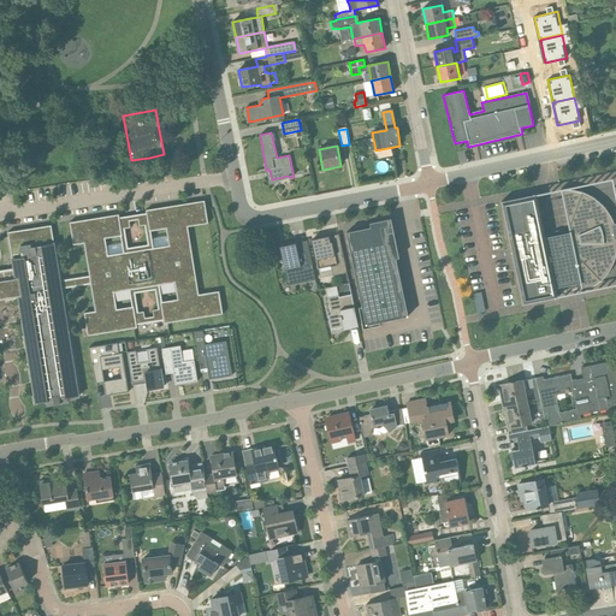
[(502,202),(523,304),(558,297),(556,289),(580,284),(582,292),(584,292),(588,290),(596,285),(599,282),(600,283),(610,271),(615,248),(615,231),(615,226),(602,205),(593,197),(581,191),(581,193),(568,189),(562,189),(561,189),(570,232),(546,237),(537,195),(502,202)]
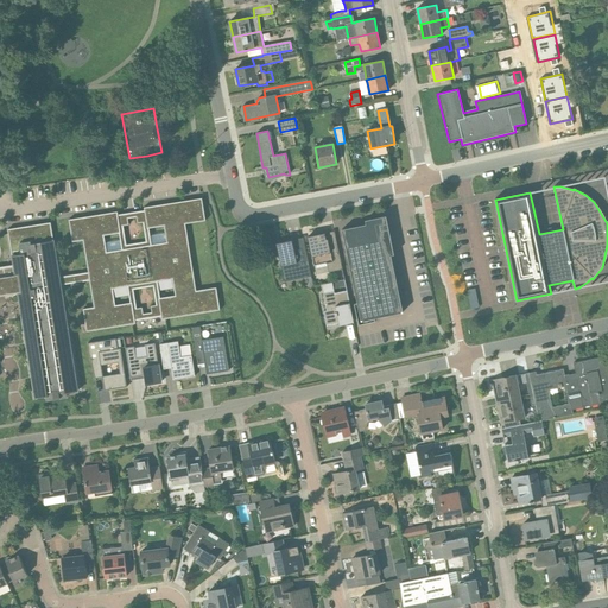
[(88,272),(59,277),(51,223),(8,229),(14,265),(0,267),(0,295),(18,292),(36,398),(46,397),(48,400),(68,397),(67,393),(77,391),(61,285),(89,282),(94,308),(83,309),(87,331),(135,324),(134,321),(162,316),(162,320),(220,310),(216,287),(196,291),(185,225),(206,221),(202,198),(144,208),(145,211),(118,215),(118,213),(69,220),(73,242),(83,241),(88,272)]
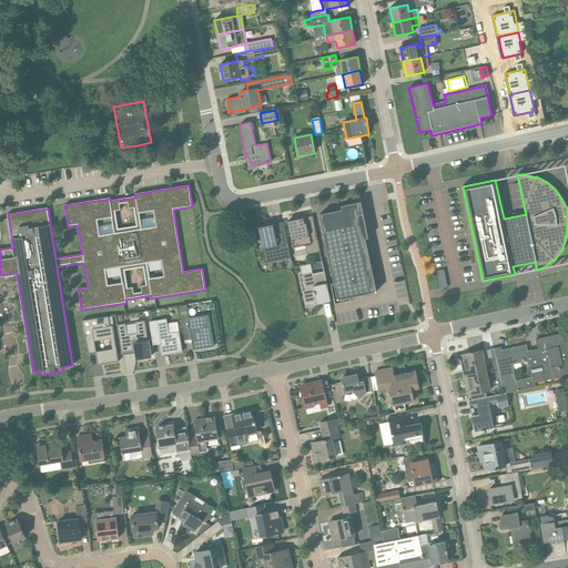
[(342,210),(320,214),(321,220),(337,300),(376,292),(361,214),(363,214),(361,201),(342,205),(342,210)]
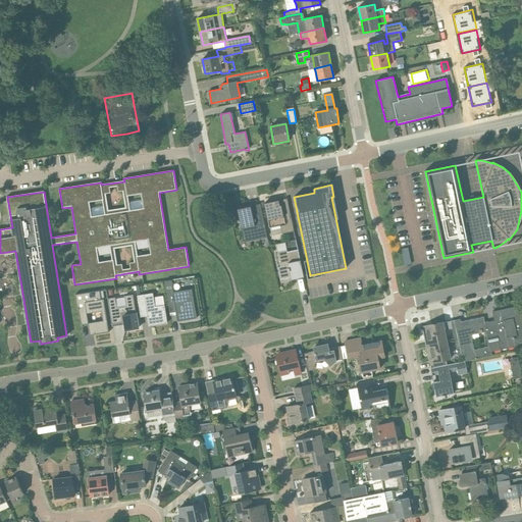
[(295,232),(288,200),(264,205),(270,229),(280,227),(282,236),(295,232)]
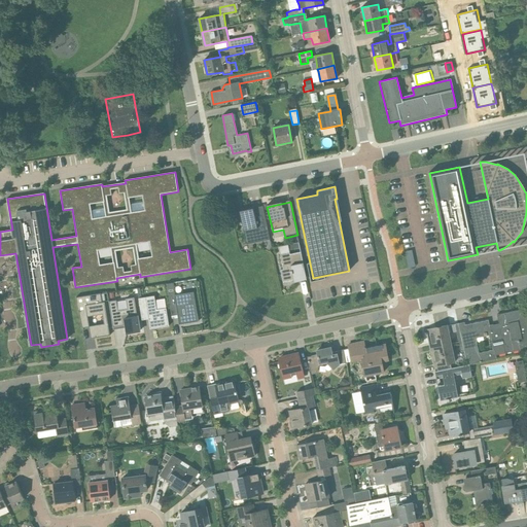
[(262,206),(240,211),(246,241),(256,238),(257,242),(270,239),(262,206)]
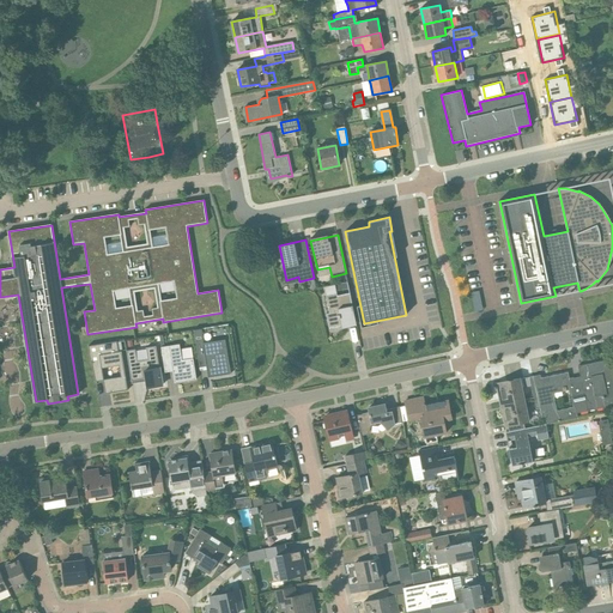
[(341,325),(343,327),(357,323),(350,291),(337,293),(337,292),(326,295),(329,311),(326,313),(329,327),(341,325)]
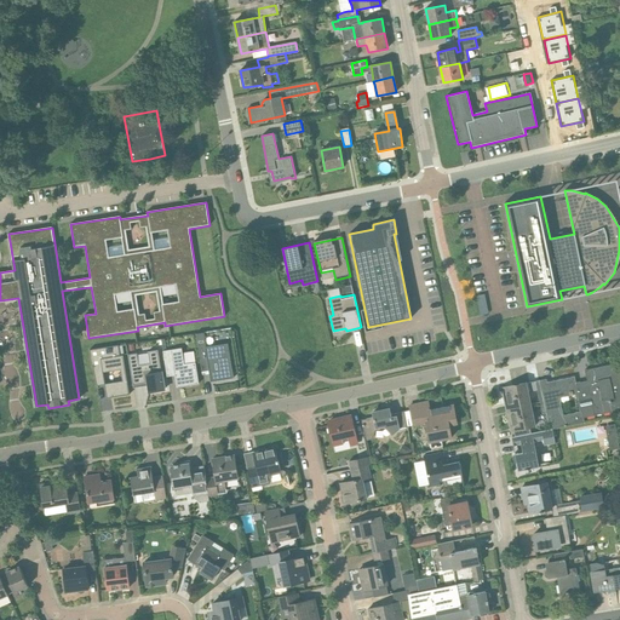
[(484,294),(476,296),(480,316),(488,314),(484,294)]
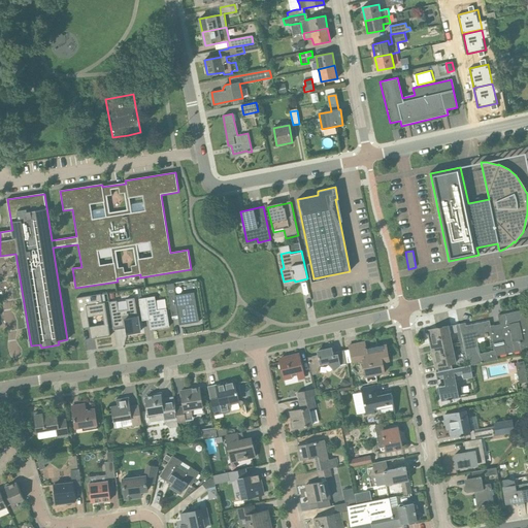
[(503,256),(504,263),(524,260),(523,254),(503,256)]
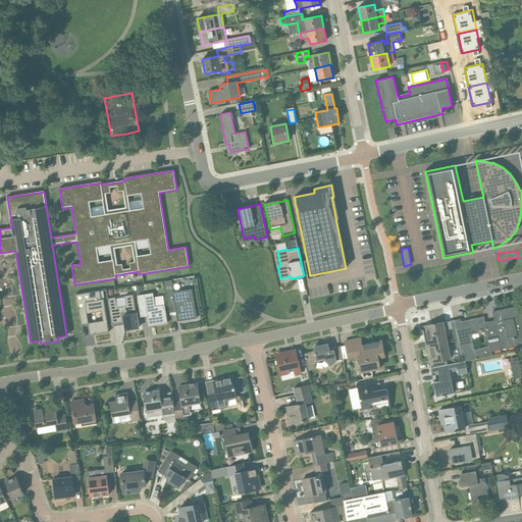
[(170,313),(175,312),(176,312),(177,321),(197,318),(192,290),(174,292),(173,290),(166,291),(170,313)]
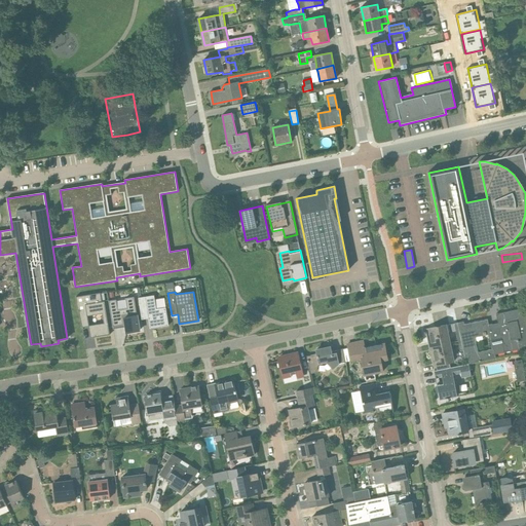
[(101,294),(101,293),(76,297),(82,328),(88,327),(90,338),(110,335),(105,301),(102,302),(100,302),(98,294),(101,294)]
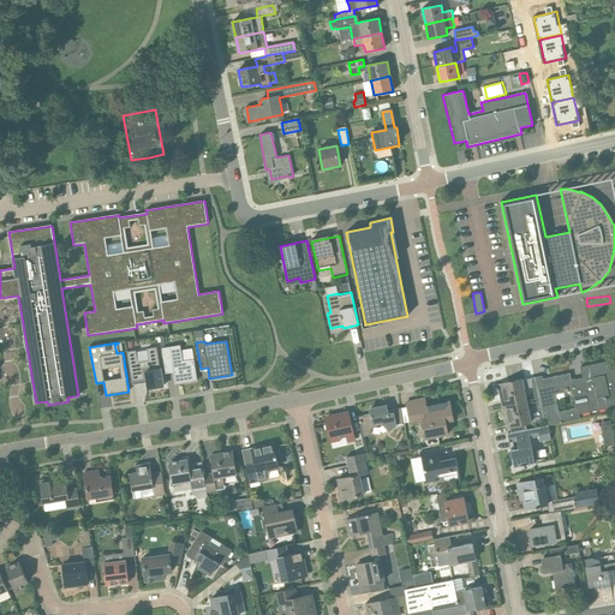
[(175,384),(184,383),(197,381),(193,360),(183,362),(180,362),(177,346),(166,348),(162,348),(162,356),(163,359),(171,358),(175,384)]
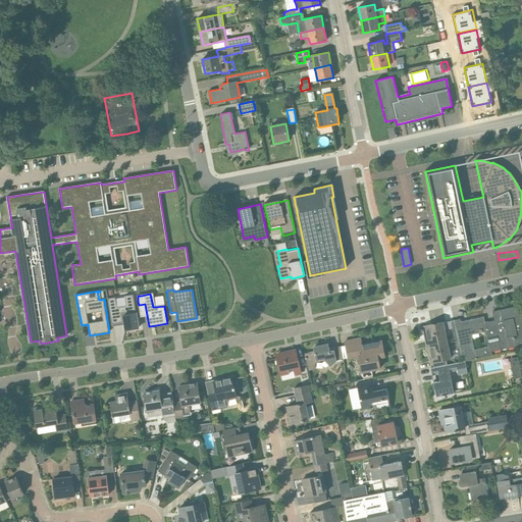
[(139,328),(133,295),(124,296),(126,306),(117,308),(115,298),(108,299),(112,325),(113,325),(113,324),(124,322),(125,329),(138,328),(139,328)]
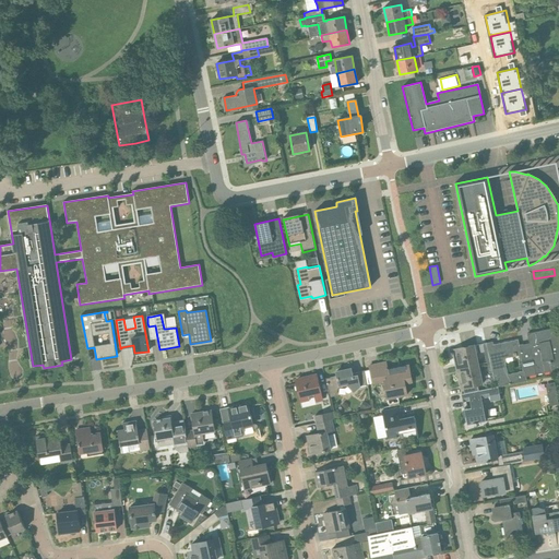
[(523,361),(526,377),(536,375),(558,369),(558,341),(556,328),(527,334),(530,343),(520,345),(521,352),(523,361)]
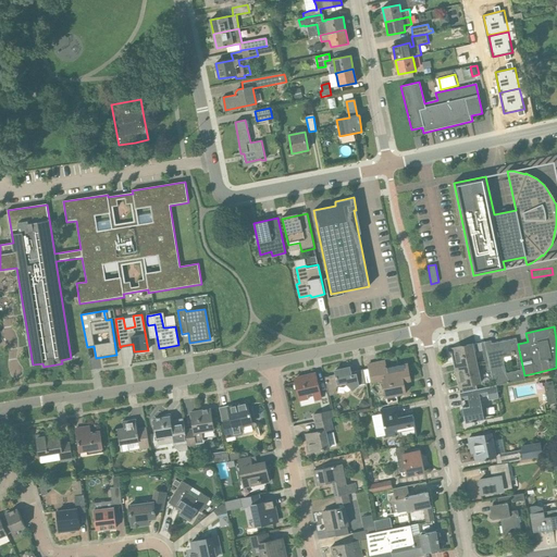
[(491,342),(485,343),(489,360),(494,386),(496,386),(525,380),(524,375),(521,360),(519,350),(518,344),(516,338),(492,344),(491,342)]
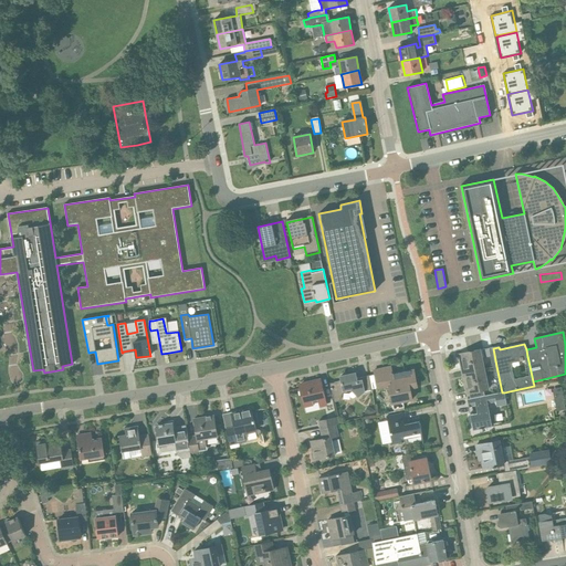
[(484,369),(482,359),(480,349),(458,354),(460,364),(462,374),(484,369)]
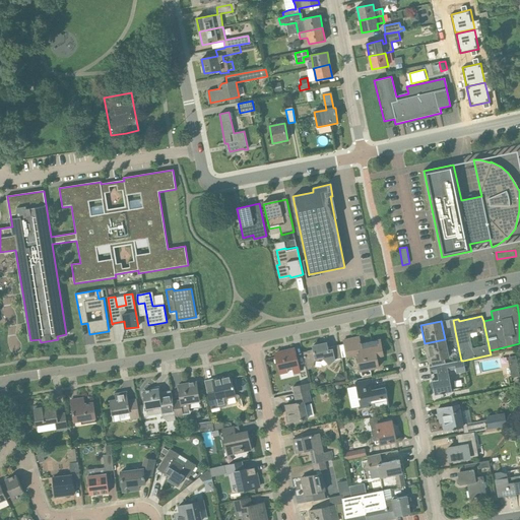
[(451,356),(452,363),(461,361),(456,336),(452,337),(456,355),(451,356)]
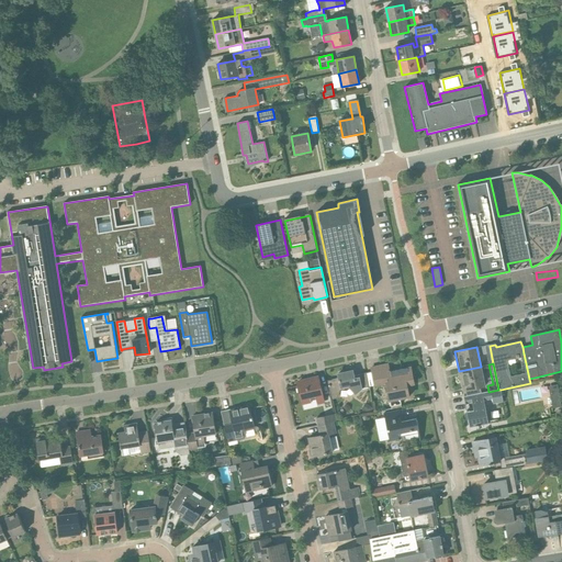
[(390,371),(388,364),(371,368),(374,385),(388,383),(391,401),(409,397),(407,385),(414,384),(411,368),(390,371)]
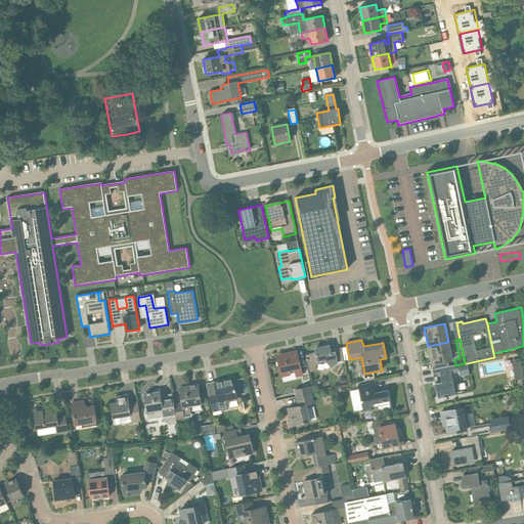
[(428,346),(430,354),(432,364),(452,360),(450,350),(448,342),(428,346)]
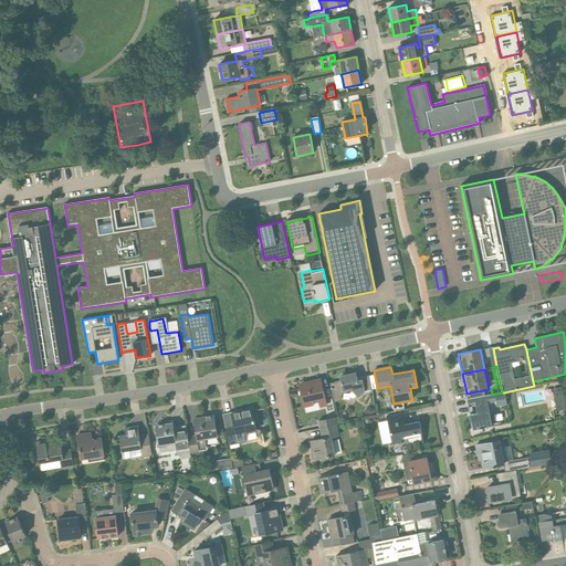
[(356,378),(355,373),(341,376),(342,380),(331,384),(334,399),(341,397),(343,392),(350,390),(357,398),(364,391),(373,390),(369,376),(356,378)]
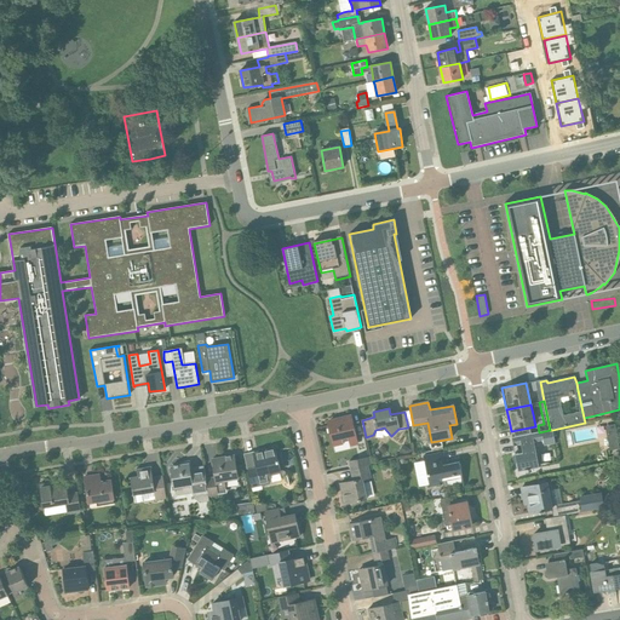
[(359,445),(357,438),(352,417),(327,423),(332,445),(349,440),(350,447),(359,445)]
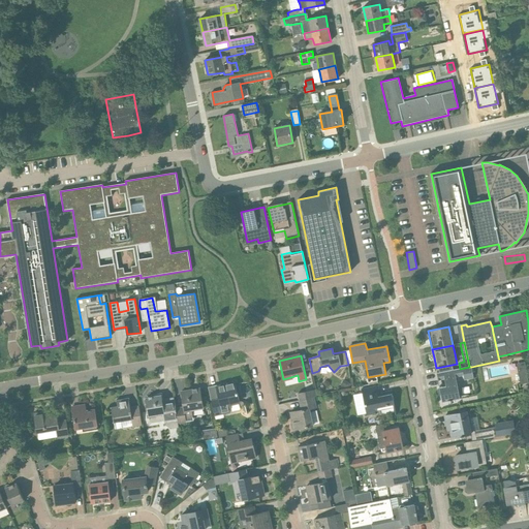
[(439,385),(442,402),(460,399),(456,377),(463,375),(464,380),(473,378),(471,367),(469,367),(460,369),(436,373),(438,380),(444,379),(445,384),(439,385)]
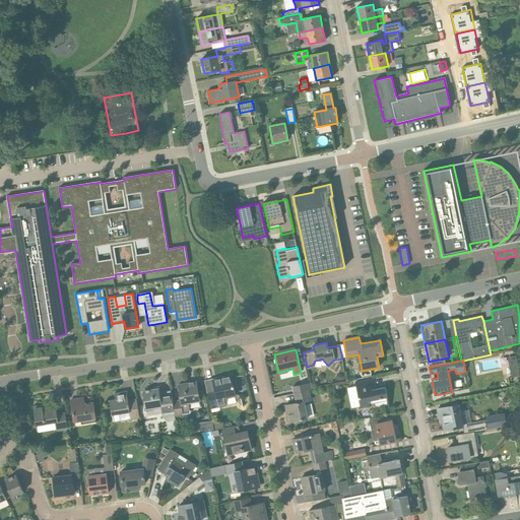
[(519,369),(511,370),(512,378),(519,376),(519,369)]
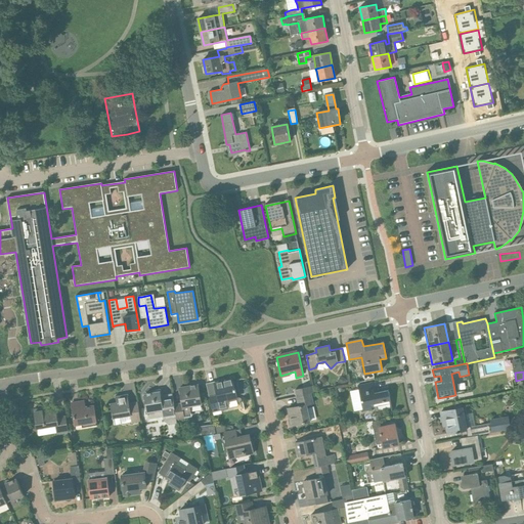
[(234,389),(232,380),(207,385),(213,411),(227,408),(226,401),(237,398),(235,389),(234,389)]
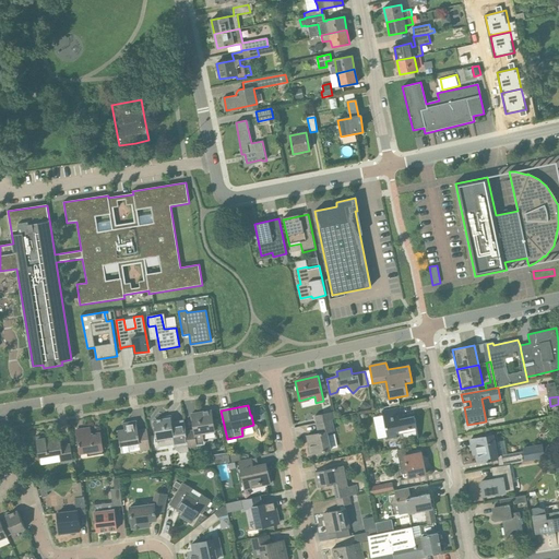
[(400,419),(397,407),(382,411),(388,438),(396,437),(395,431),(416,427),(414,416),(400,419)]
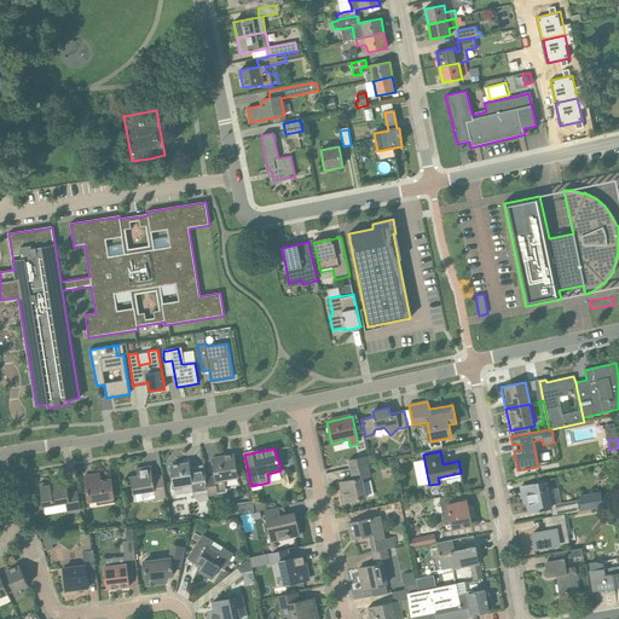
[(207,479),(209,496),(219,493),(226,492),(224,480),(238,476),(233,455),(213,458),(217,478),(207,479)]
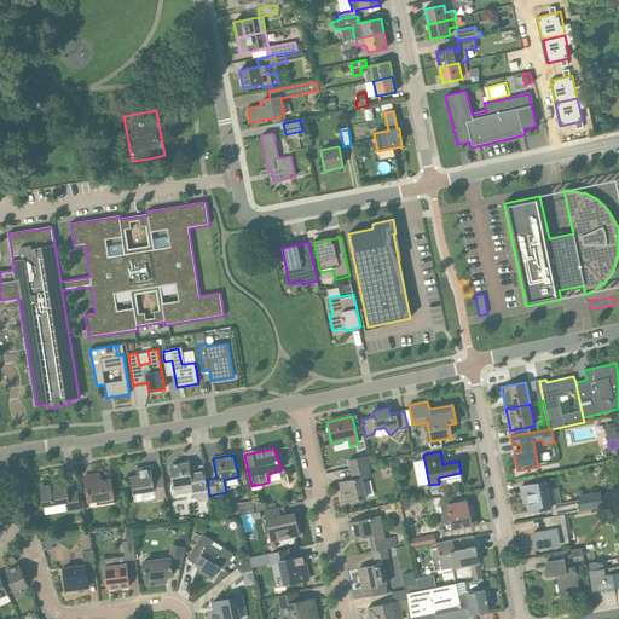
[(351,468),(368,464),(368,463),(369,463),(368,457),(348,461),(351,468)]
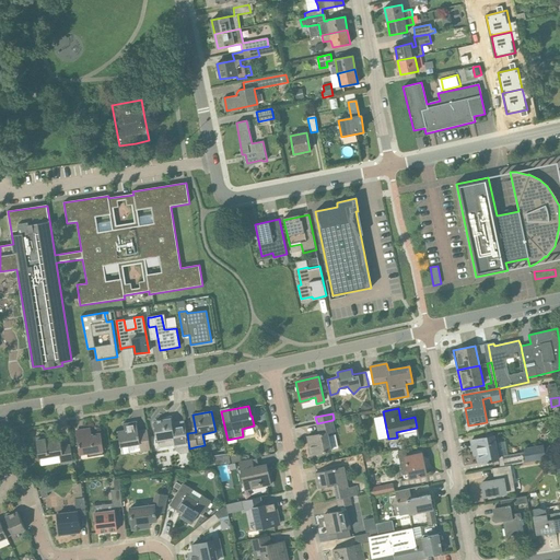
[(173,424),(172,416),(167,417),(167,420),(154,421),(158,441),(172,439),(174,450),(179,454),(188,453),(188,448),(189,448),(187,433),(186,434),(184,423),(173,424)]
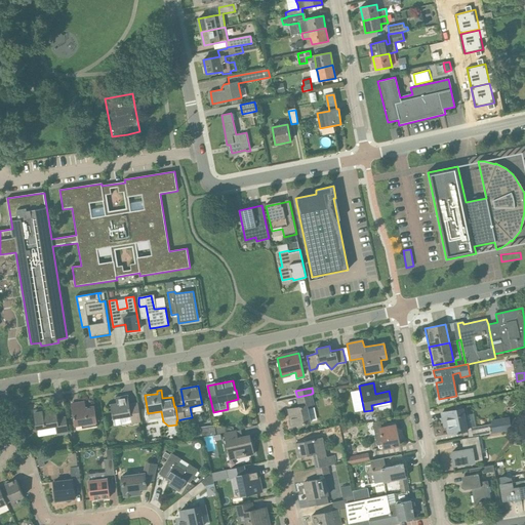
[(314,404),(312,394),(297,397),(299,407),(288,409),(292,427),(311,422),(307,406),(314,404)]
